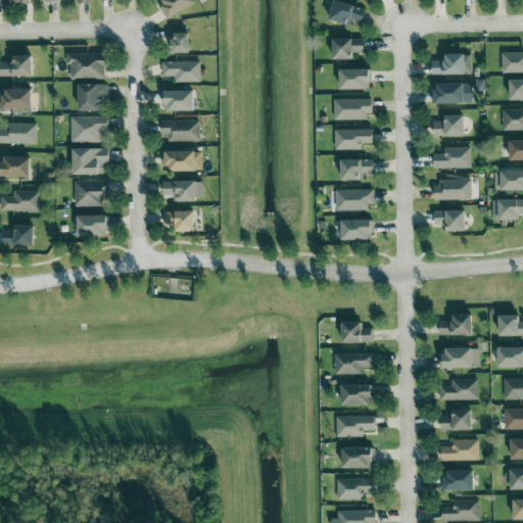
[(159,0),(158,1),(169,18),(194,3),(192,0),(159,0)]
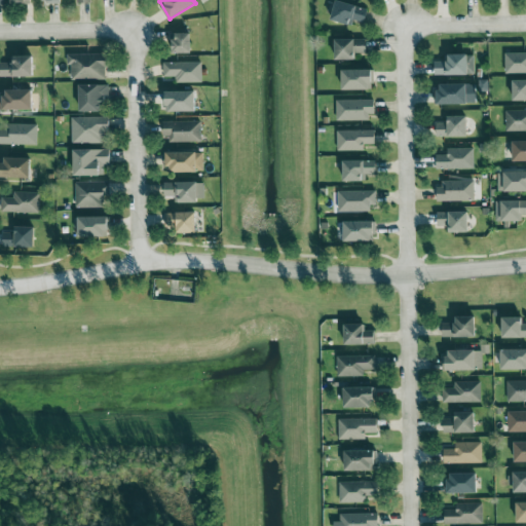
[(352,21),(364,23),(367,7),(335,1),(331,21),(351,25),(352,21)]
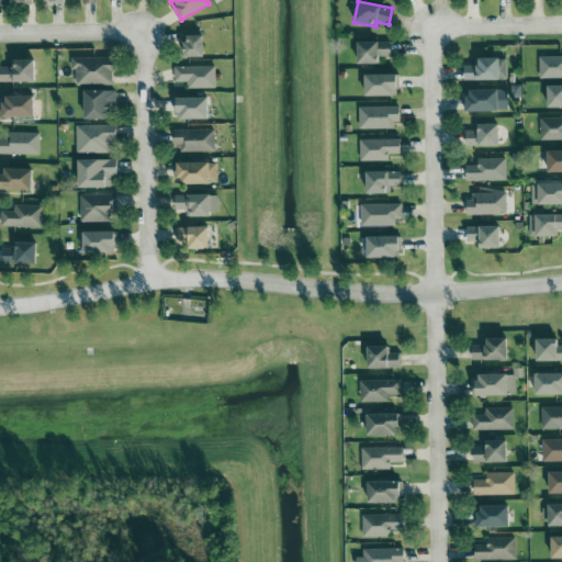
[(204,57),(204,35),(184,36),(186,57),(204,57)]
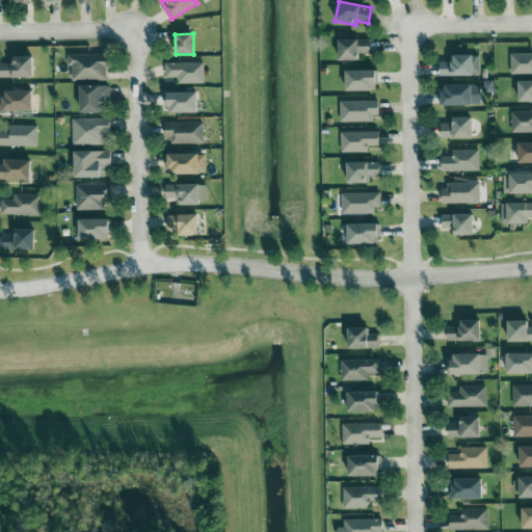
[(370,40),(338,40),(339,60),(360,60),(360,54),(370,54),(370,40)]
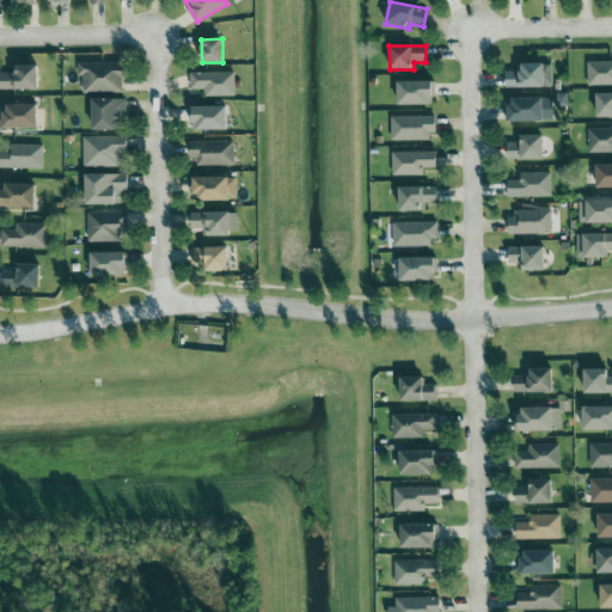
[(588,86),(611,85),(611,61),(587,62),(588,86)]
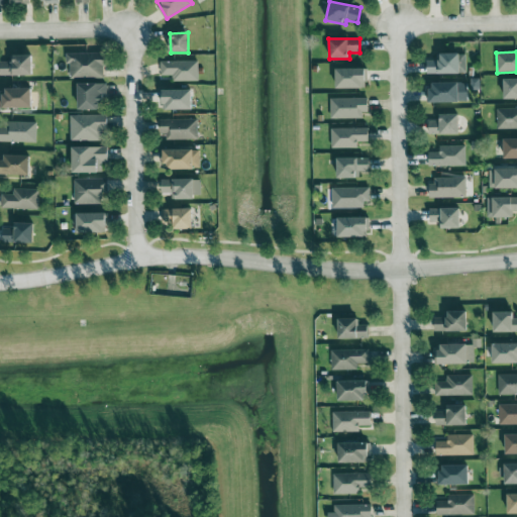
[(104,53),(66,54),(66,64),(69,64),(70,80),(104,79),(104,53)]
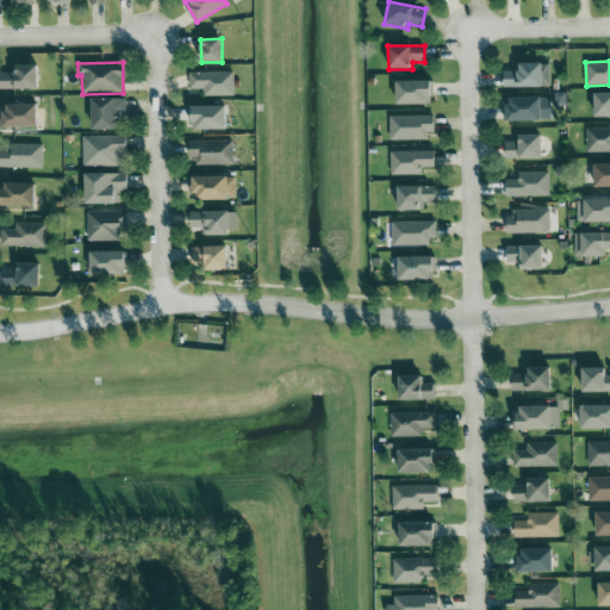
[(503,88),(551,87),(551,63),(520,63),(520,70),(503,70),(503,88)]
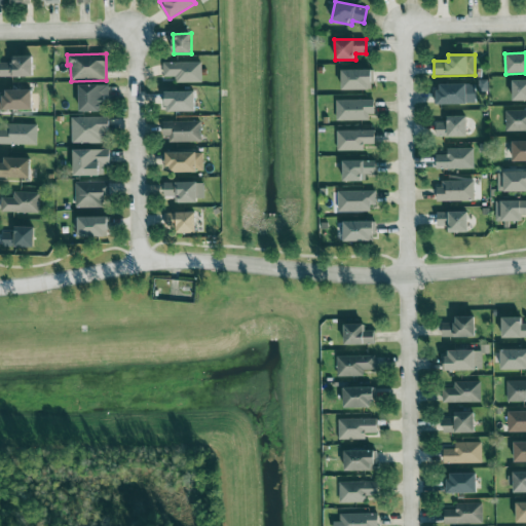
[(32,55),(13,57),(13,63),(0,63),(0,76),(33,76),(32,55)]
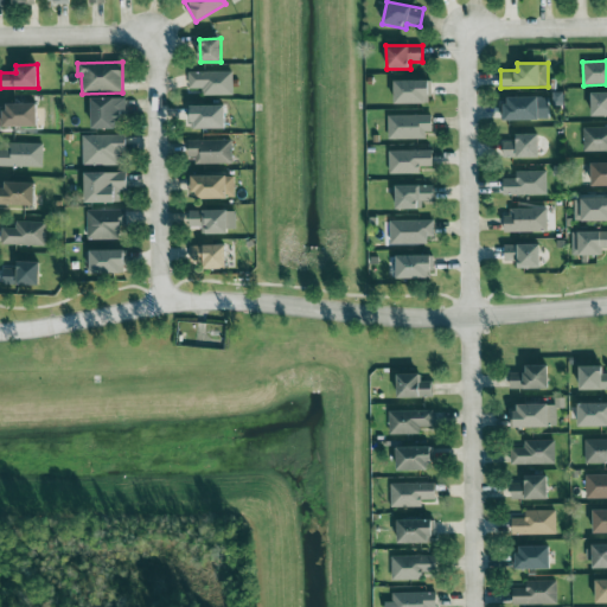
[(189,89),(203,89),(203,96),(232,96),(232,72),(189,71),(189,89)]
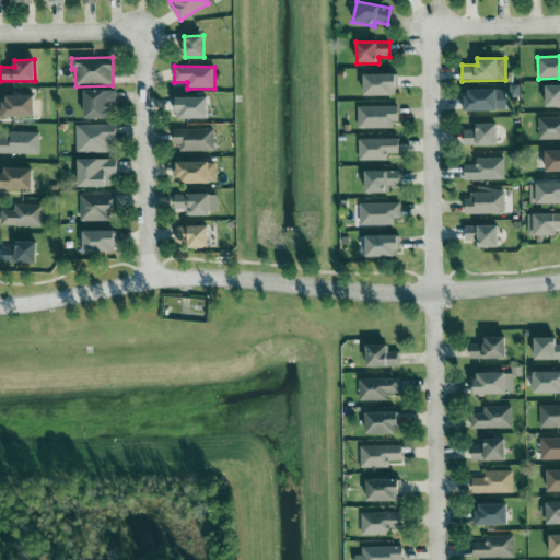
[(363,74),(364,96),(397,95),(397,73),(363,74)]
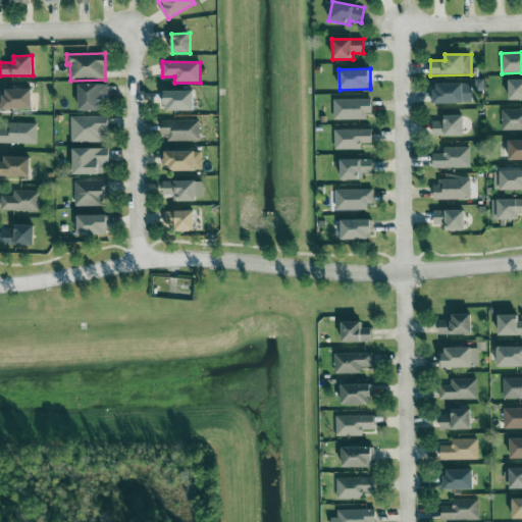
[(521,79),(509,80),(509,101),(521,100),(521,79)]
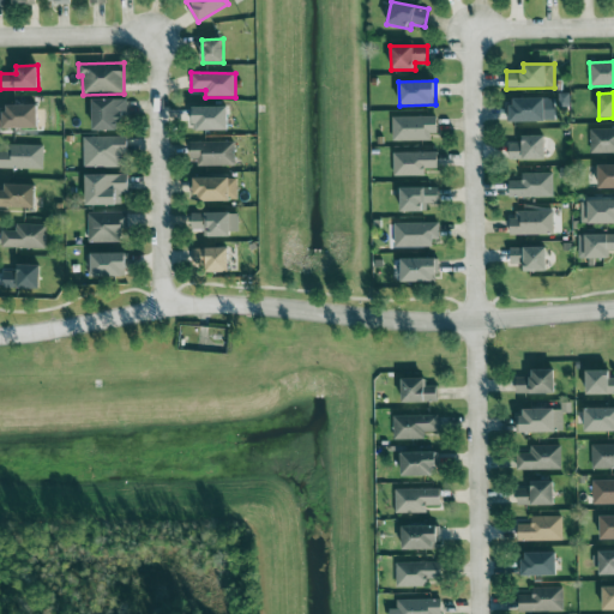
[(118,130),(118,118),(126,118),(126,98),(92,100),(92,130),(118,130)]
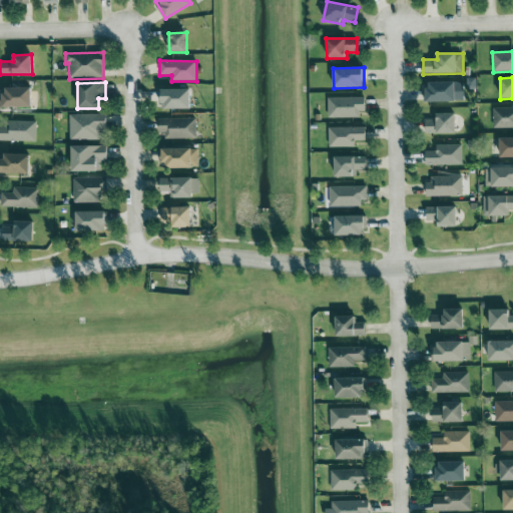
[(427,102),(464,100),(463,82),(426,83),(427,102)]
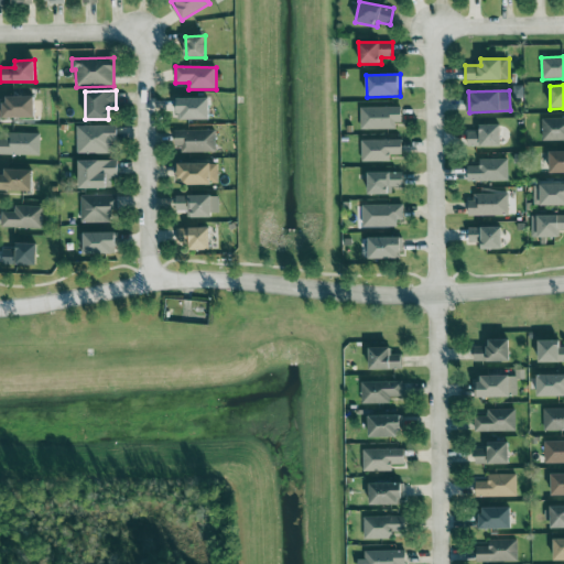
[(34,96),(3,96),(3,118),(34,117),(34,96)]
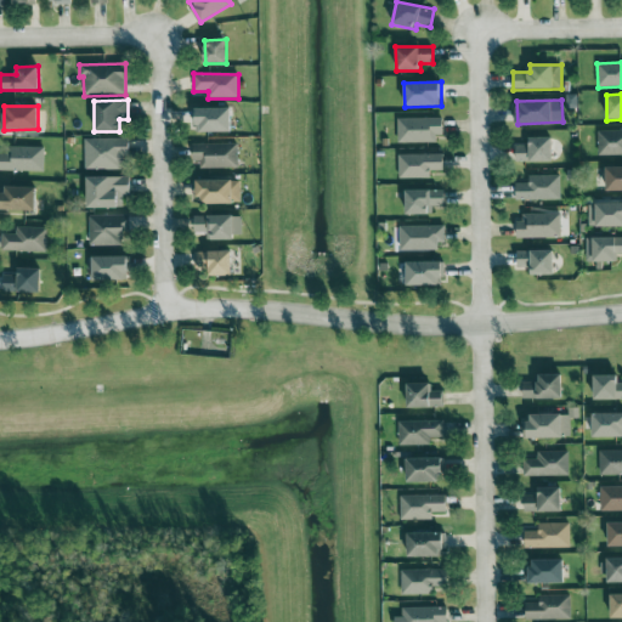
[(231,108),(196,108),(197,133),(231,133),(231,108)]
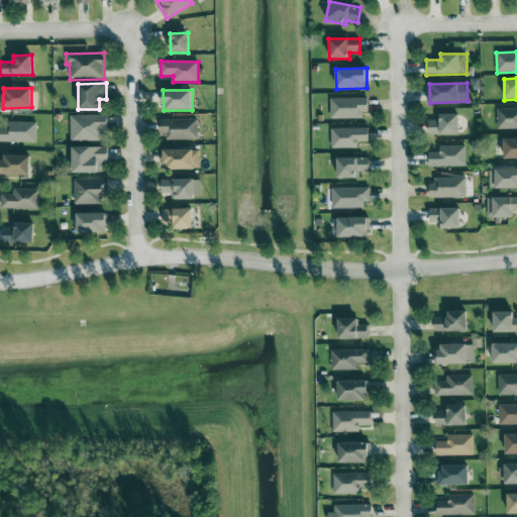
[(330,119),(367,118),(366,98),(330,98),(330,119)]
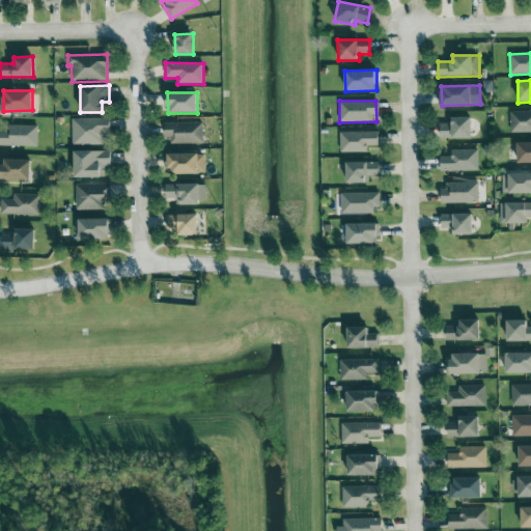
[(510,134),(530,133),(530,111),(510,112),(510,134)]
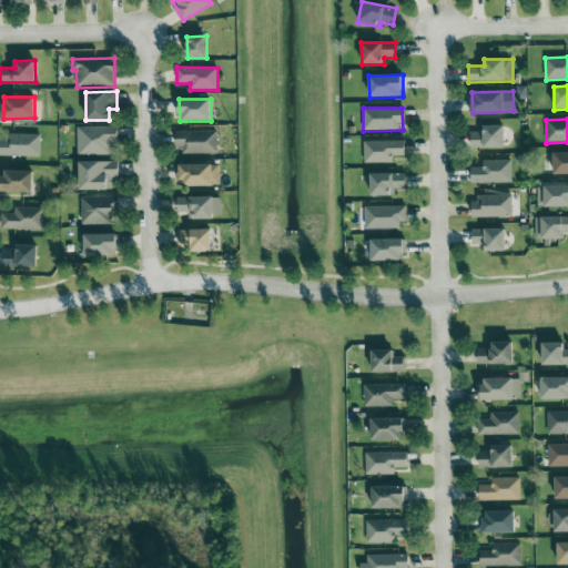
[(504,125),(483,125),(484,132),(470,132),(470,149),(505,148),(504,125)]
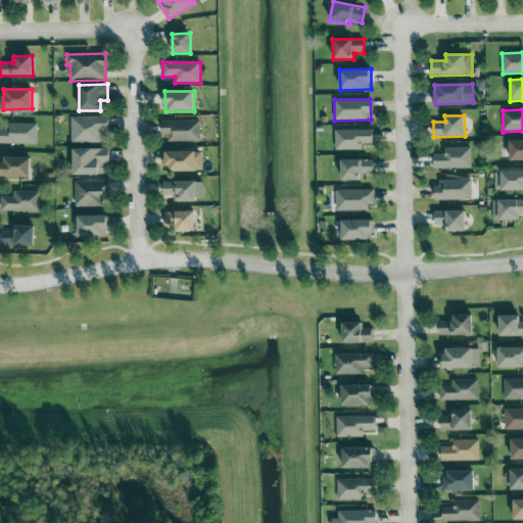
[(70,117),(70,143),(106,142),(106,116),(70,117)]
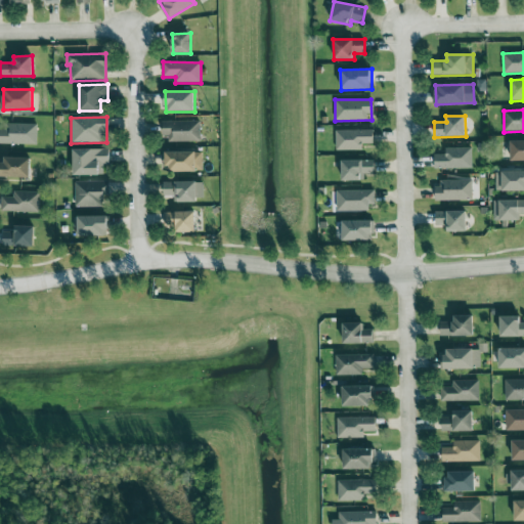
[(164,122),(165,142),(200,142),(200,121),(164,122)]
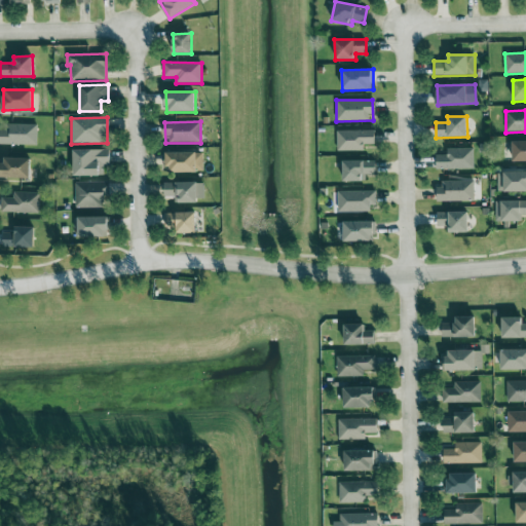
[(37,125),(0,124),(0,144),(37,145),(37,125)]
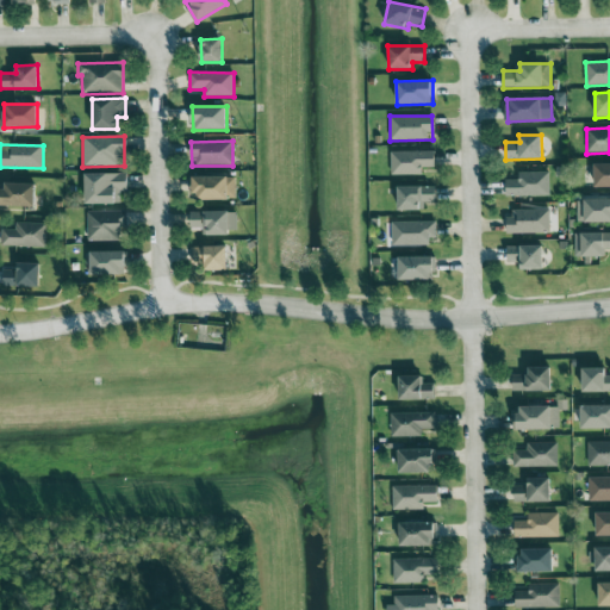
[(435,167),(435,151),(391,151),(391,175),(422,175),(422,167),(435,167)]
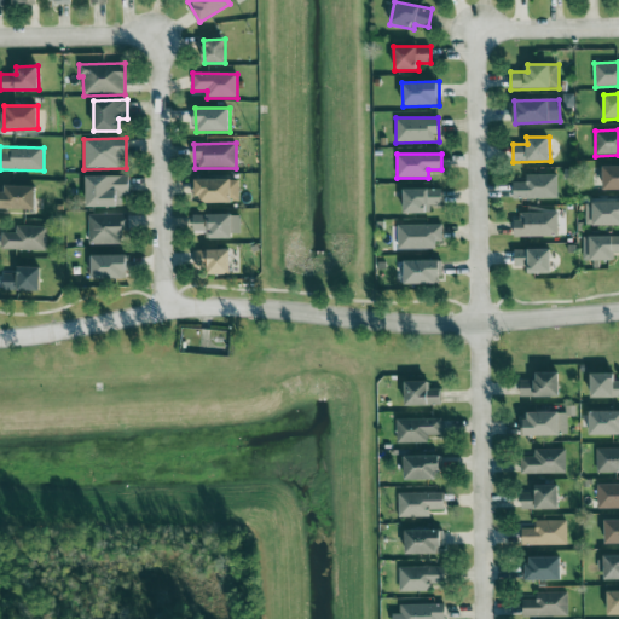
[(603,190),(618,189),(618,166),(602,167),(603,190)]
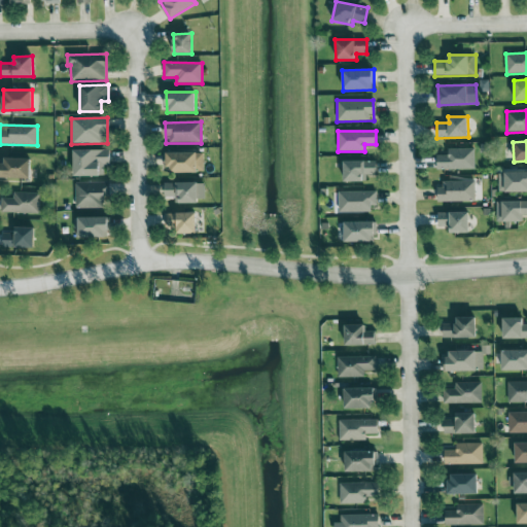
[(109,149),(73,150),(73,176),(103,176),(103,165),(109,165),(109,149)]
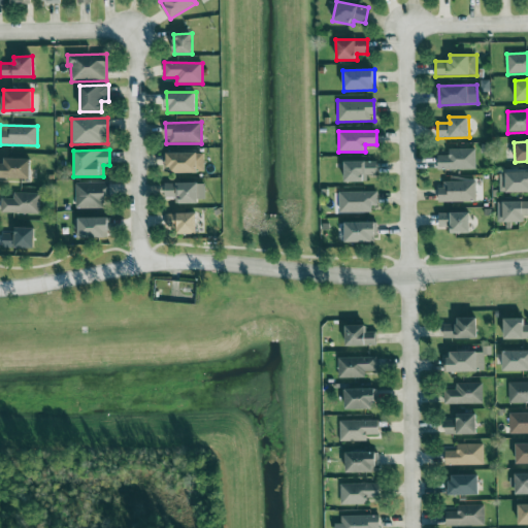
[(475,169),(475,150),(449,150),(449,156),(437,156),(437,170),(475,169)]
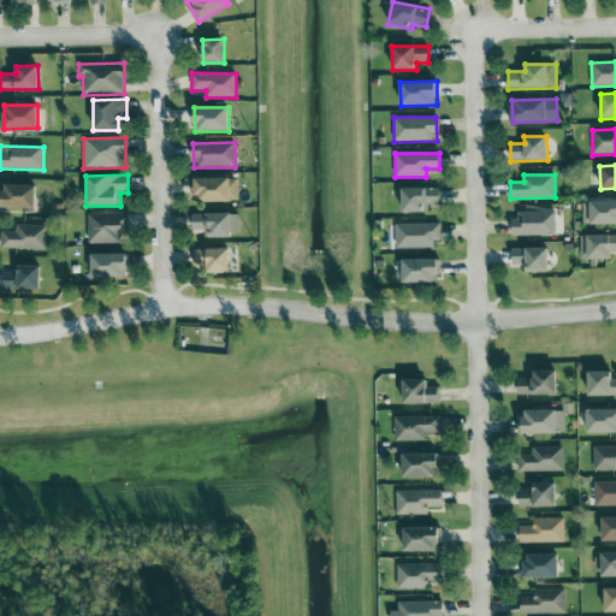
[(238,200),(238,178),(193,178),(194,201),(238,200)]
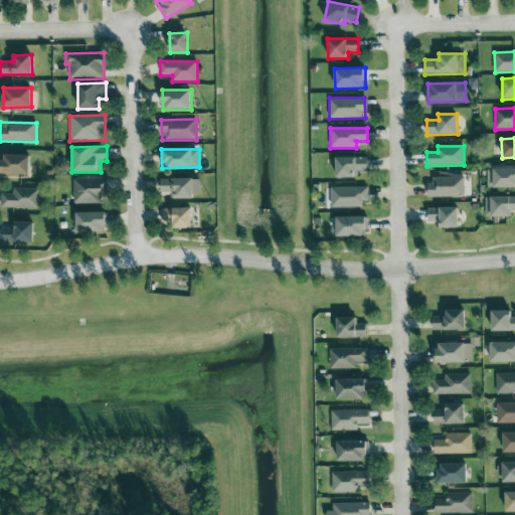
[(28,175),(29,155),(2,154),(1,175),(28,175)]
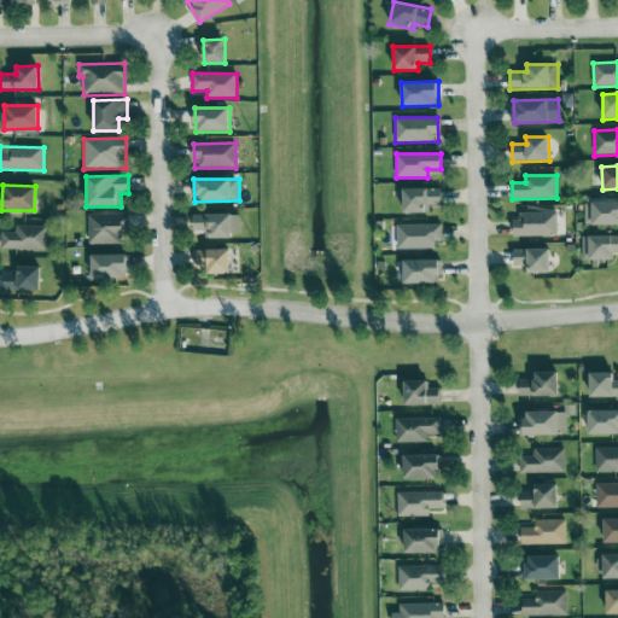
[(441,188),(402,190),(403,213),(430,213),(430,205),(442,205),(441,188)]
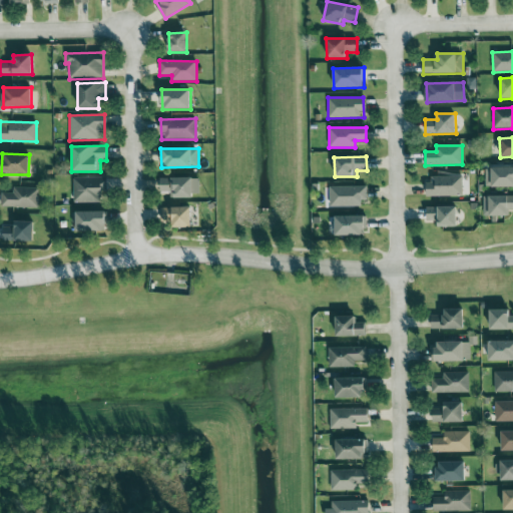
[(512,167),(485,168),(485,187),(512,186),(512,167)]
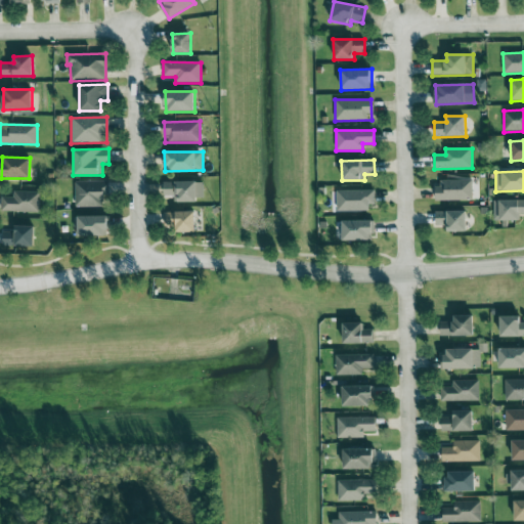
[(437,202),(472,201),(472,179),(436,180),(437,202)]
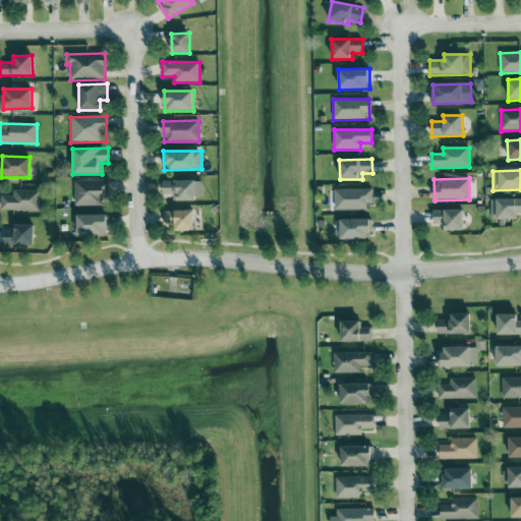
[(74,206),(102,207),(102,191),(108,191),(109,180),(74,180),(74,206)]
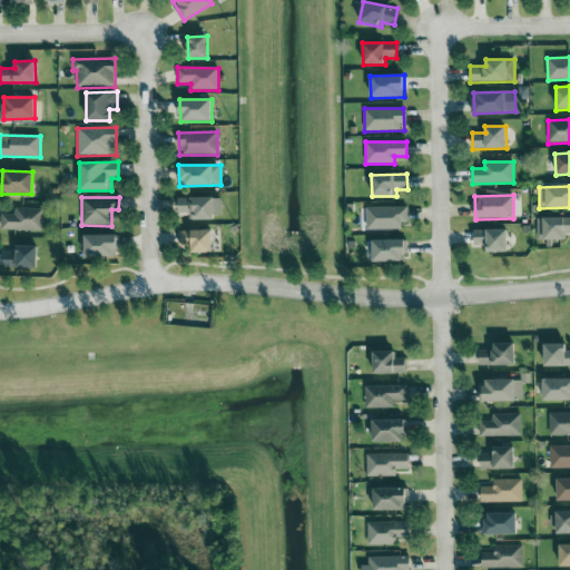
[(189,219),(222,218),(222,197),(177,199),(177,214),(189,213),(189,219)]
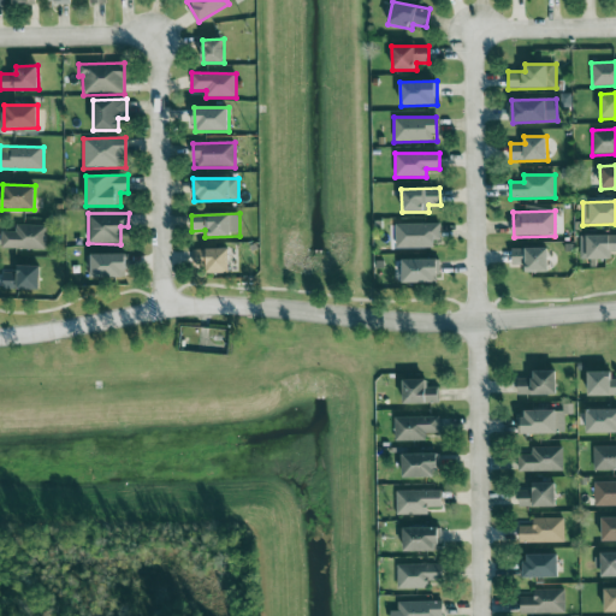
[(396,249),(438,248),(438,224),(395,224),(396,249)]
